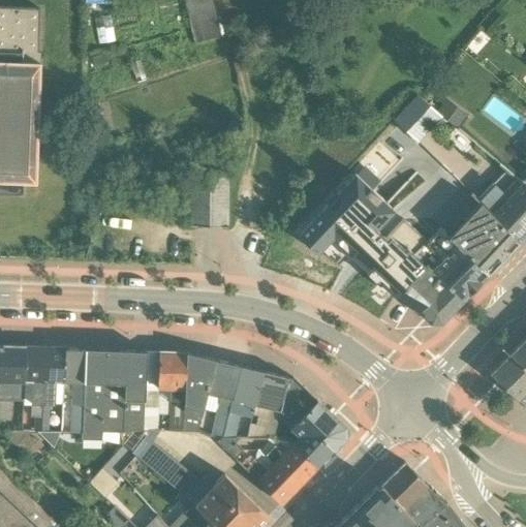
[(185,0),(195,43),(222,38),(213,0),(185,0)]
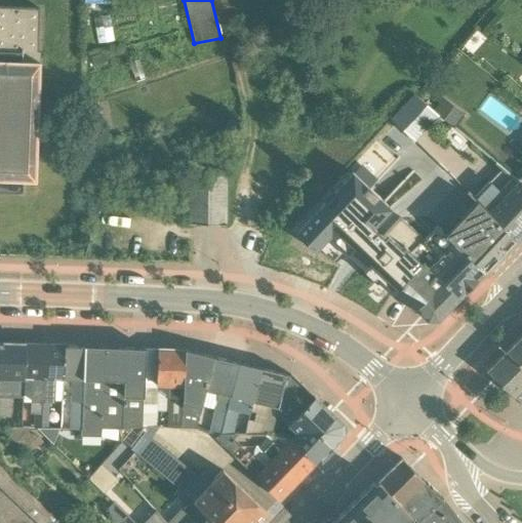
[(38,52),(40,9),(0,7),(0,194),(24,195),(24,182),(36,183),(42,52),(38,52)]
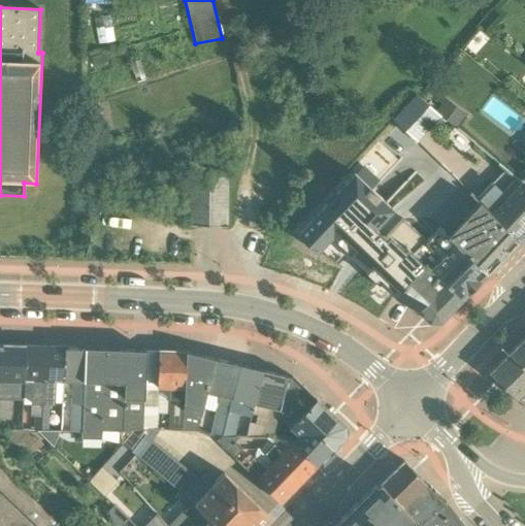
[(100,44),(116,42),(111,15),(95,19),(100,44)]
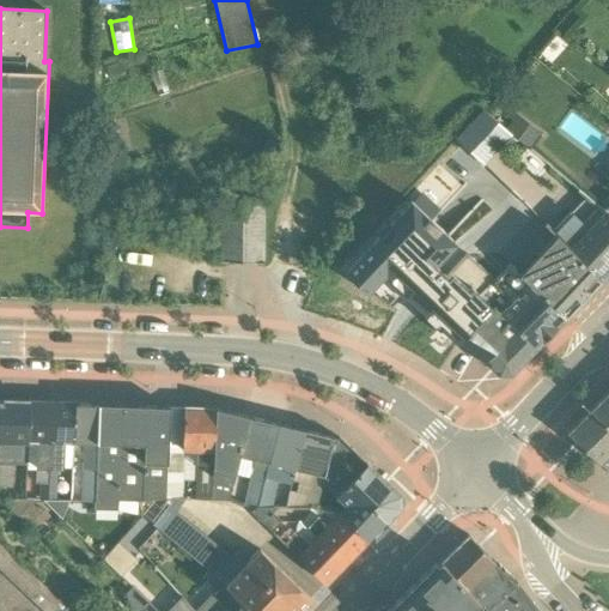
[(98,85),(126,74),(122,62),(95,72),(98,85)]
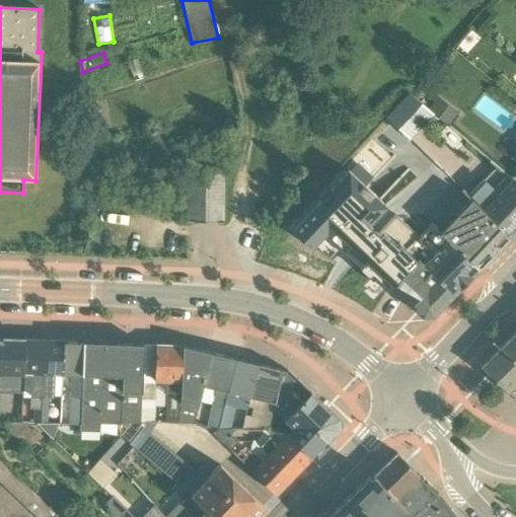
[(432,117),(411,96),(387,121),(408,141),(432,117)]
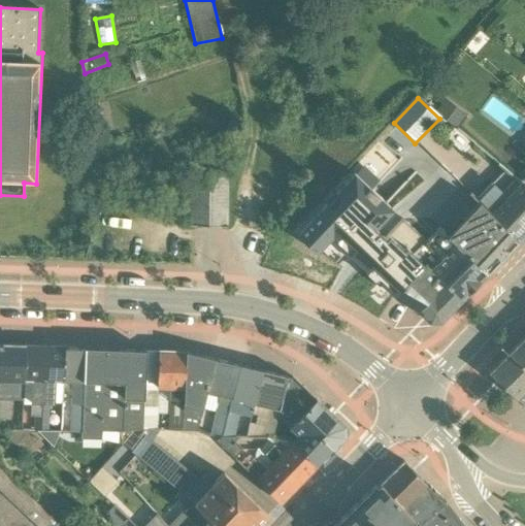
[(446,98),(436,110),(441,116),(457,128),(467,114),(446,98)]
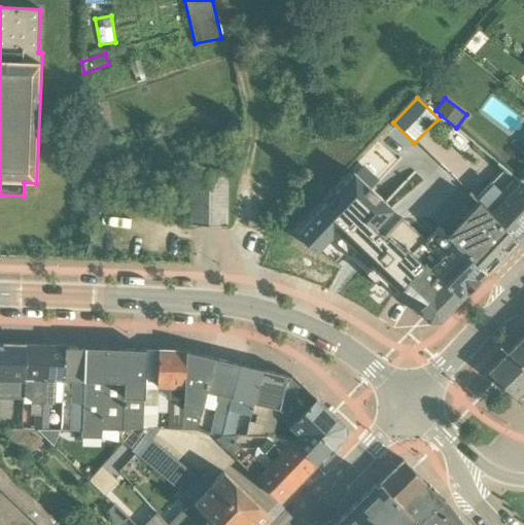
[(504,167),(518,178),(523,172),(523,167),(502,149),(494,159),(504,167)]
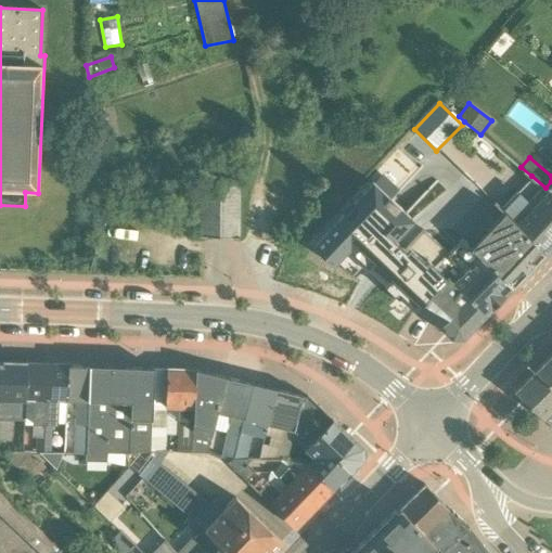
[(531,176),(499,209),(503,214),(544,254),(551,246),(551,193),(546,188),(531,176)]
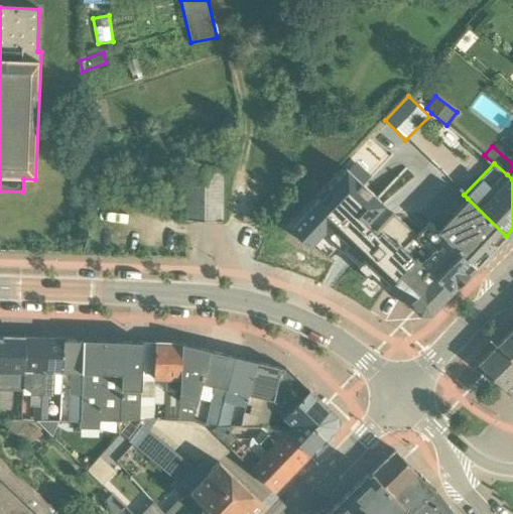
[(189,168),(186,168),(185,221),(223,222),(224,169),(214,169),(189,168)]
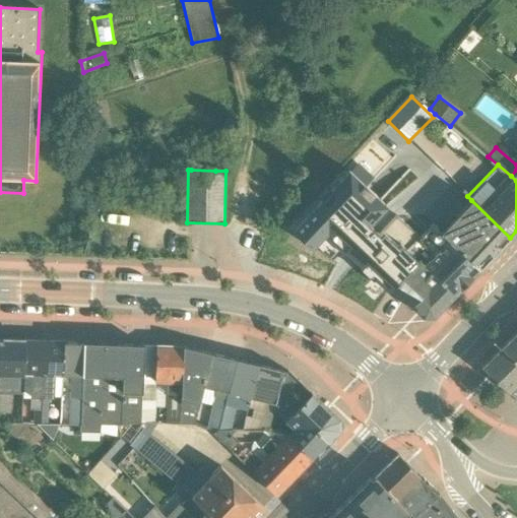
[(422,238),(348,171),(292,231),(312,249),(326,236),(388,292),(416,262),(407,252),(422,238)]
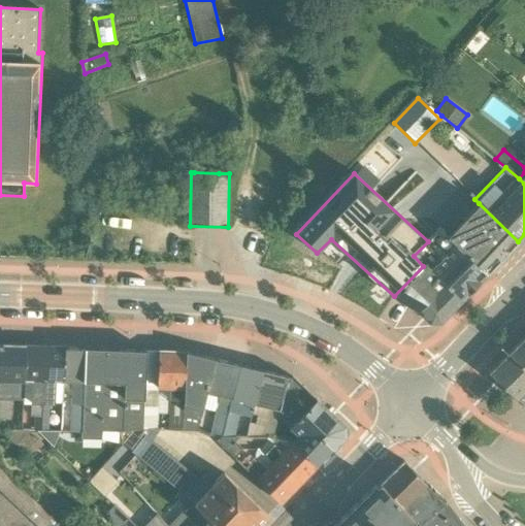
[(463,219),(479,203),(474,199),(469,194),(454,210),(463,219)]
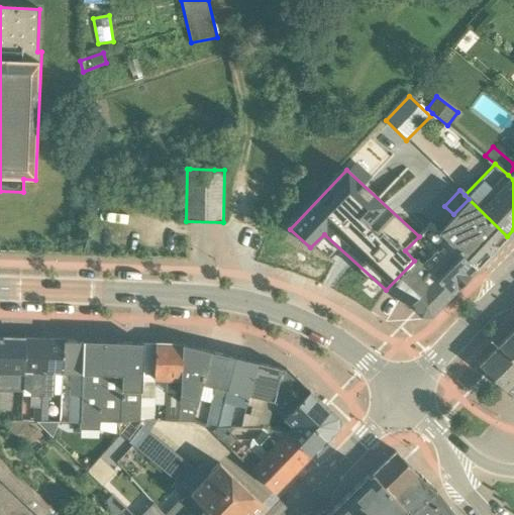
[(477,268),(507,236),(469,199),(453,214),(438,230),(477,268)]
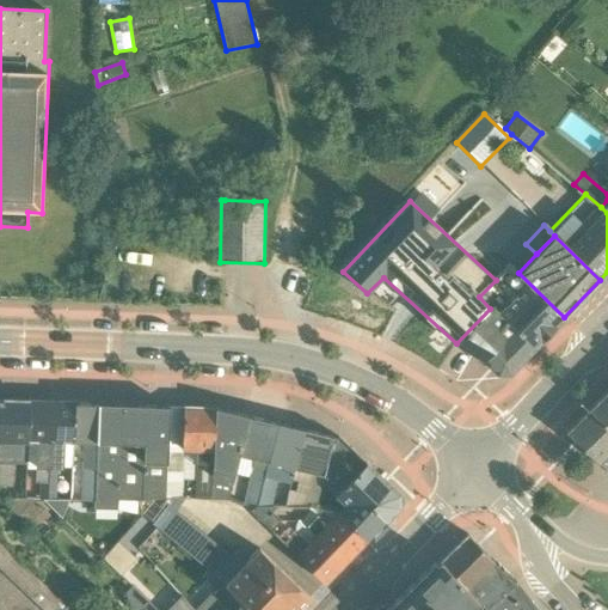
[(533,349),(564,317),(519,273),(510,264),(496,280),(479,297),(490,309),(533,349)]
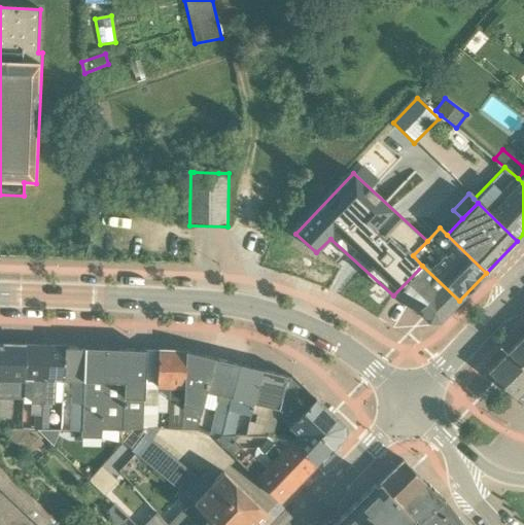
[(439,321),(459,301),(422,266),(393,295),(416,309),(428,320),(439,321)]
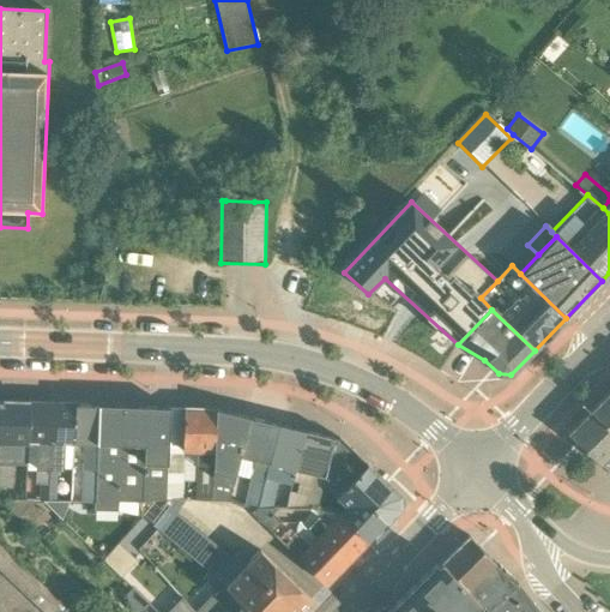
[(609,391),(591,412),(609,427),(609,391)]
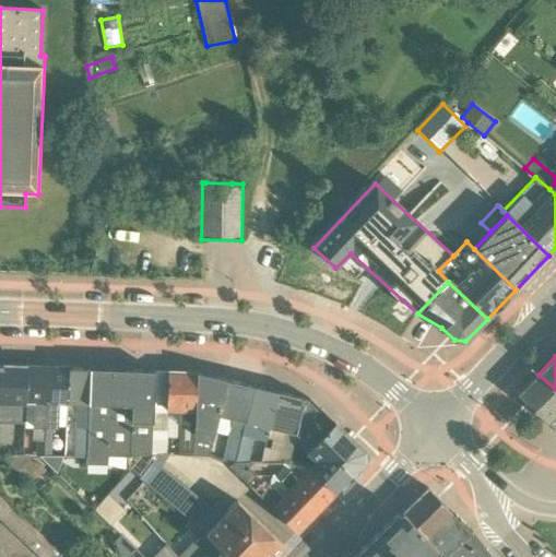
[(25,422),(27,366),(0,365),(0,454),(1,455),(1,446),(6,446),(4,422),(25,422)]
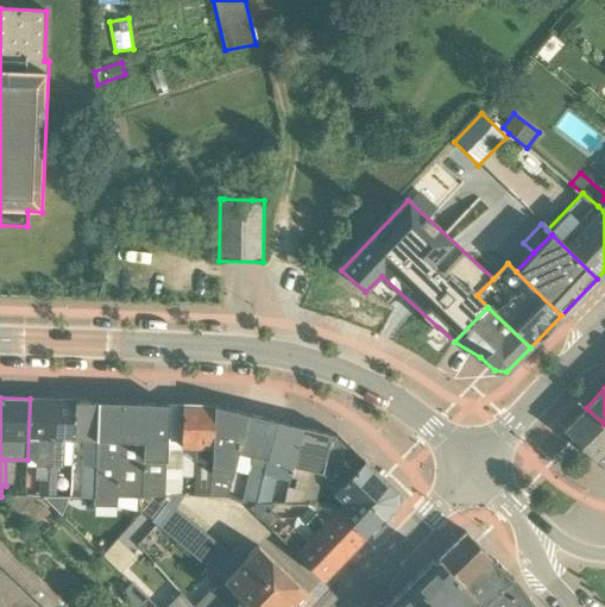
[(49,498),(52,400),(30,399),(27,460),(27,467),(37,467),(36,480),(41,480),(41,498),(49,498)]
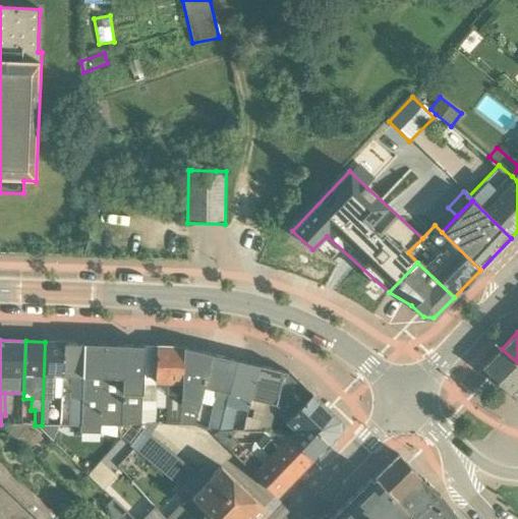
[(63,376),(65,343),(45,342),(42,425),(49,425),(50,397),(62,398),(63,376)]
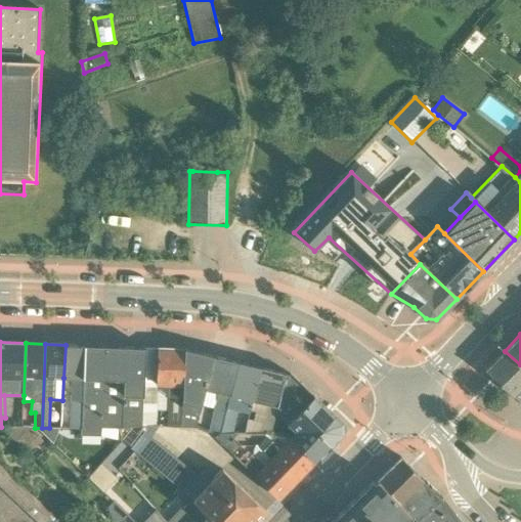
[(82,429),(86,346),(66,345),(63,378),(72,379),(70,429),(82,429)]
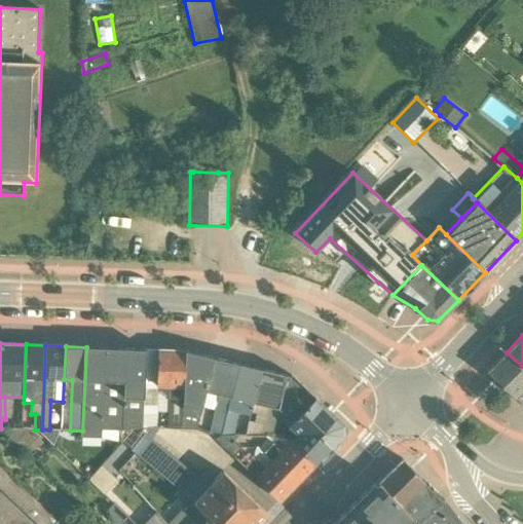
[(122,429),(126,348),(86,347),(82,431),(81,437),(102,438),(122,442),(120,429),(122,429)]
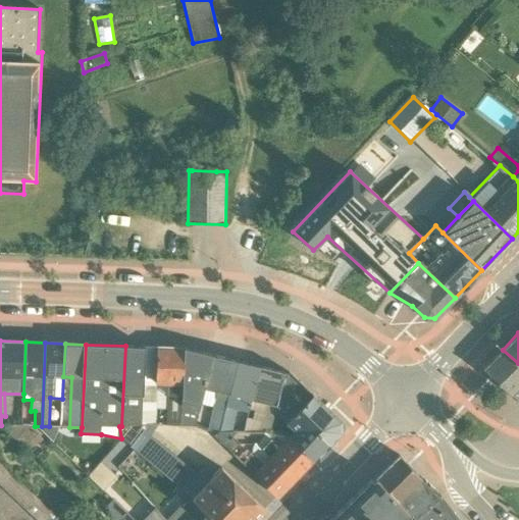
[(121,426),(142,424),(145,347),(125,346),(121,426)]
